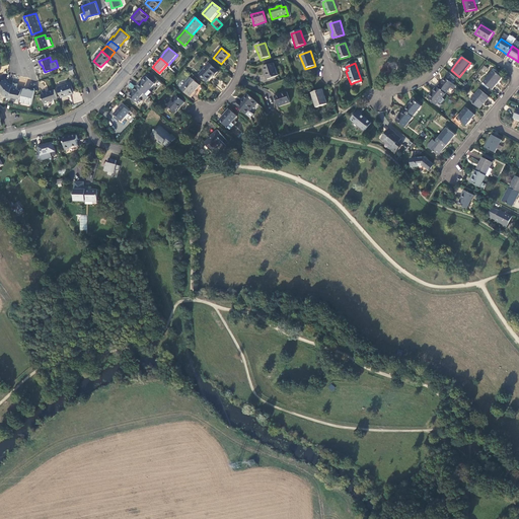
[(218,72),(208,64),(199,75),(207,82),(211,77),(212,75),(214,76),(218,72)]
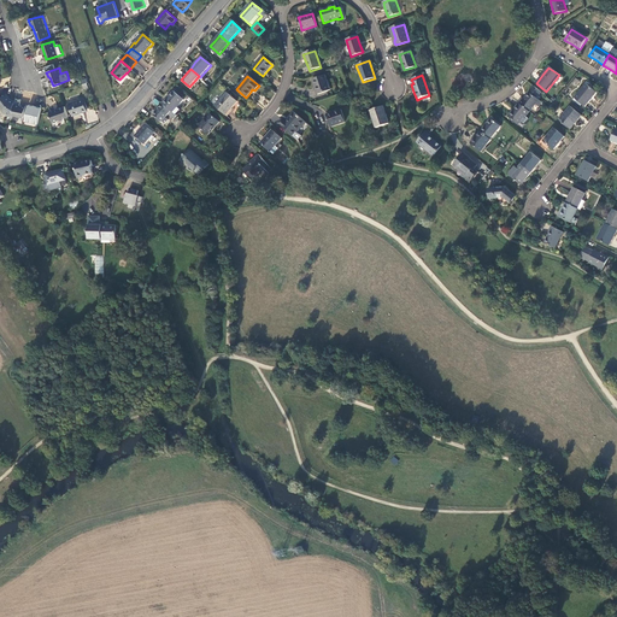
[(324,76),(312,80),(316,88),(318,94),(330,90),(324,76)]
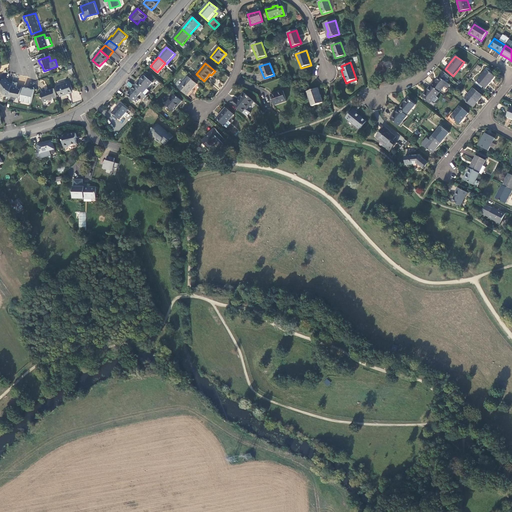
[(495,77),(486,70),(477,82),(485,89),(490,83),(495,77)]
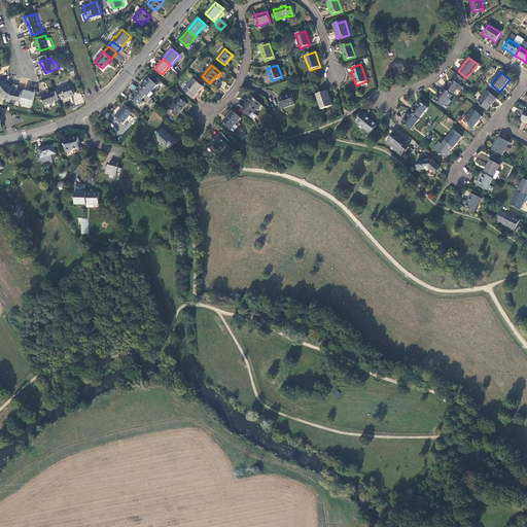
[(144,83),(139,90),(147,97),(156,85),(148,78),(144,83)]
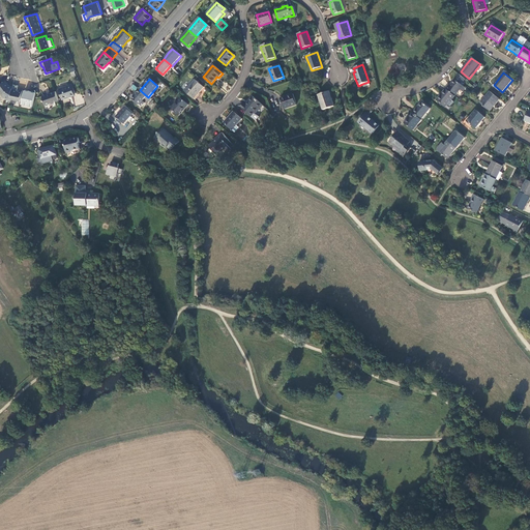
[(203,88),(195,80),(184,91),(194,99),(199,93),(203,88)]
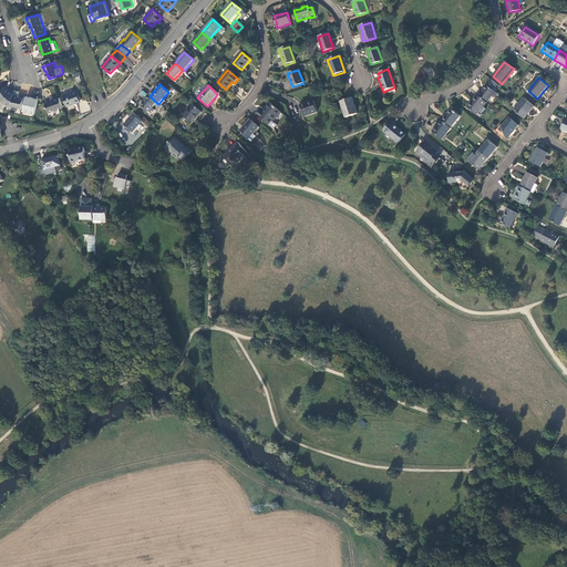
[(0,98),(4,104),(10,107),(11,106),(13,93),(10,91),(9,89),(7,86),(2,90),(0,88),(0,86),(0,98)]
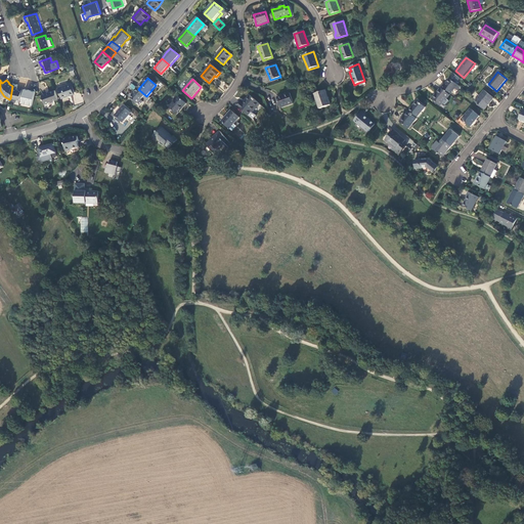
[(443,85),(440,88),(449,95),(454,89),(456,91),(460,87),(456,85),(449,80),(446,84),(444,86),(443,85)]
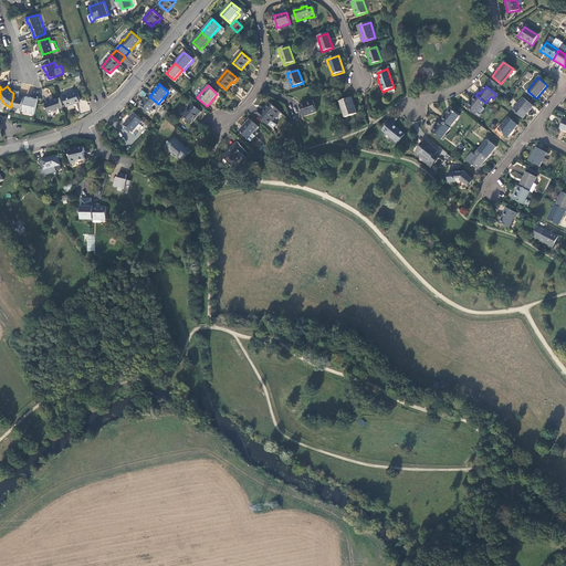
[(77,90),(64,95),(67,106),(73,104),(73,103),(76,102),(81,100),(77,90)]
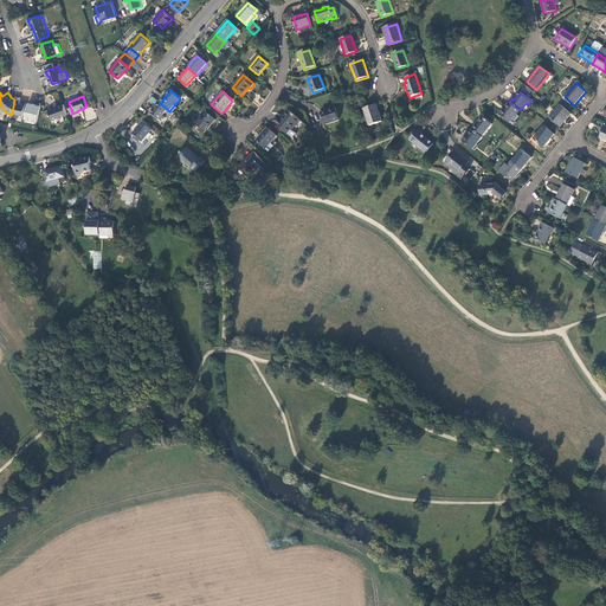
[(26,114),(27,105),(25,105),(21,104),(19,104),(20,98),(15,97),(14,100),(12,114),(23,116),(24,114),(26,114)]
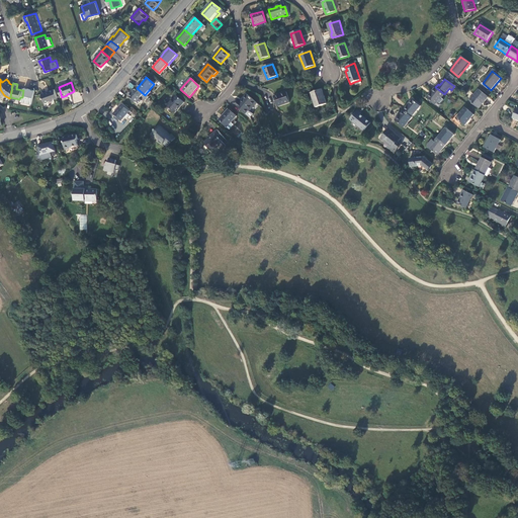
[(440,99),(444,94),(435,87),(431,93),(426,98),(435,105),(440,99)]
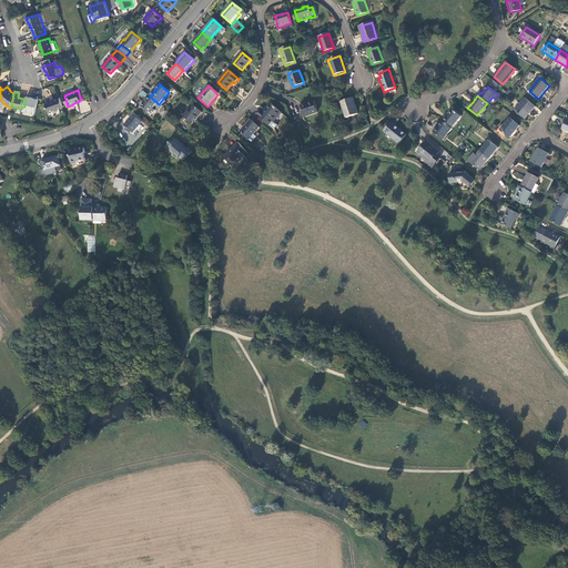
[(38,99),(38,97),(33,98),(27,97),(26,99),(24,107),(23,111),(34,114),(38,99)]
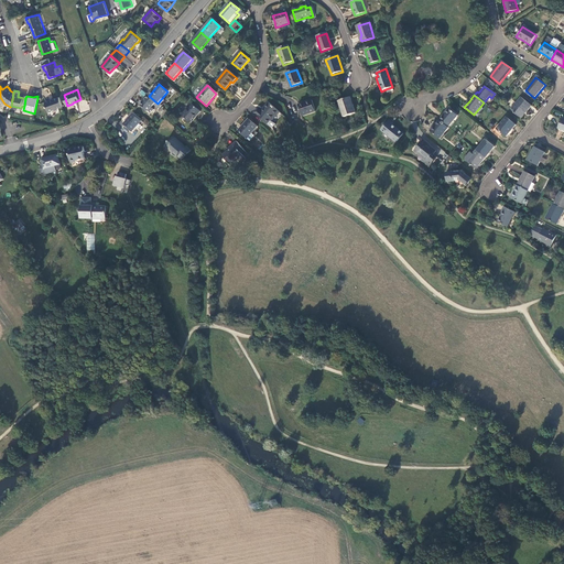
[(160,110),(162,107),(158,104),(149,96),(144,100),(140,106),(151,115),(153,110),(151,108),(154,105),(160,110)]
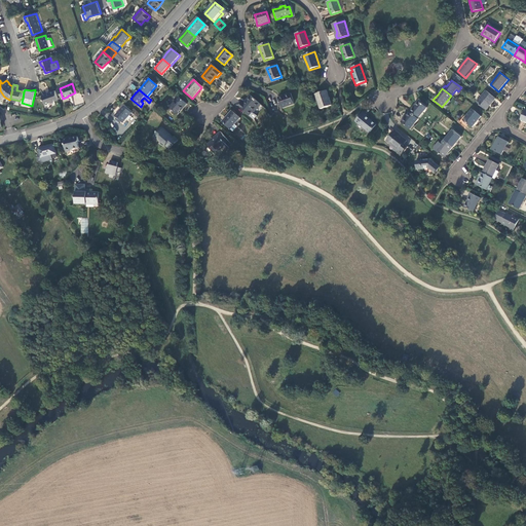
[(45,105),(59,100),(55,90),(49,92),(42,96),(45,105)]
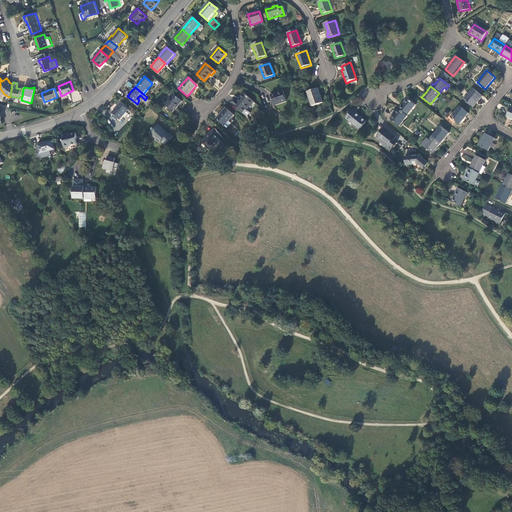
[(318,89),(307,92),(312,106),(322,103),(320,96),(318,89)]
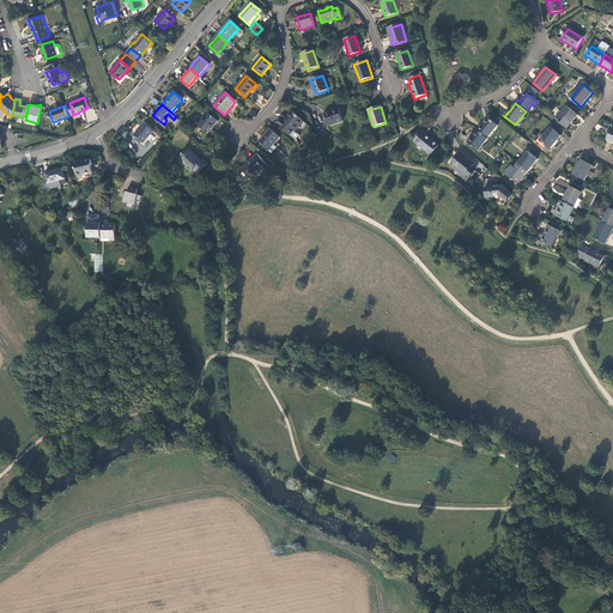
[(577,116),(566,107),(556,121),(566,129),(572,122),(577,116)]
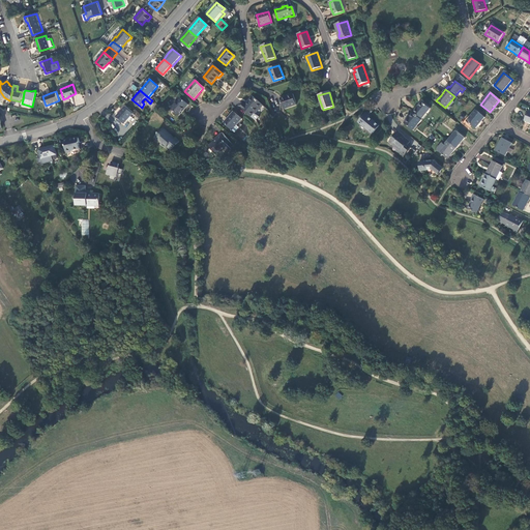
[(293,95),(281,99),(282,104),(284,110),(296,106),(293,95)]
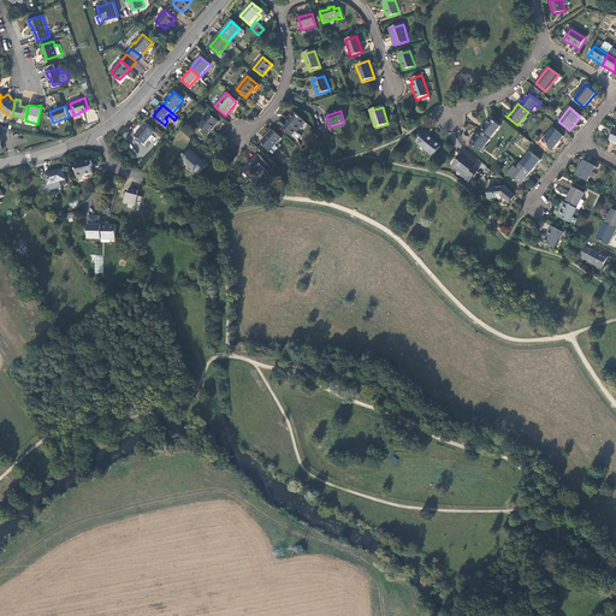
[(218,123),(207,112),(203,117),(205,118),(197,126),(207,135),(209,132),(209,131),(213,128),(213,129),(215,125),(218,123)]
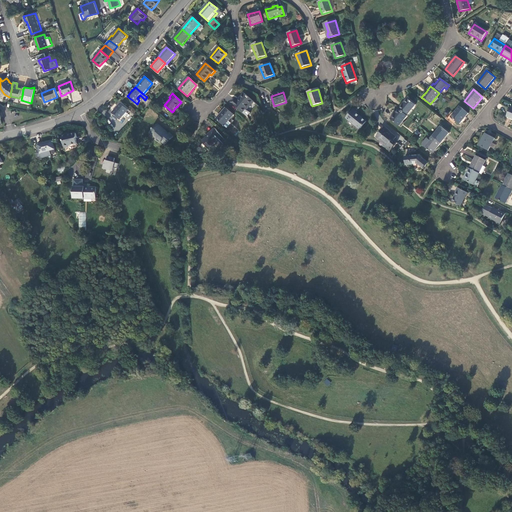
[(253,101),(244,93),(240,98),(237,101),(234,99),(231,102),(244,114),(247,111),(247,110),(246,110),(253,101)]
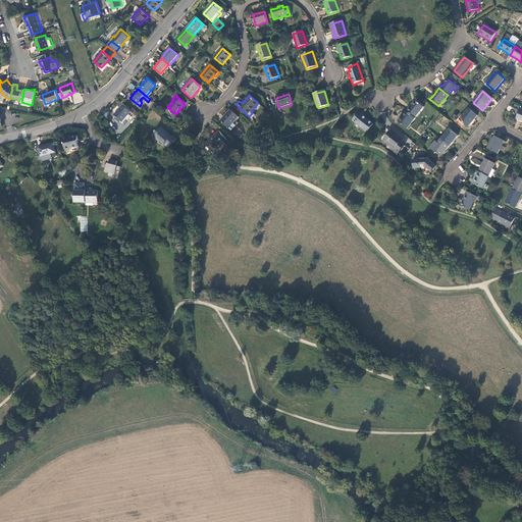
[(411,106),(407,112),(414,118),(423,107),(415,101),(411,106)]
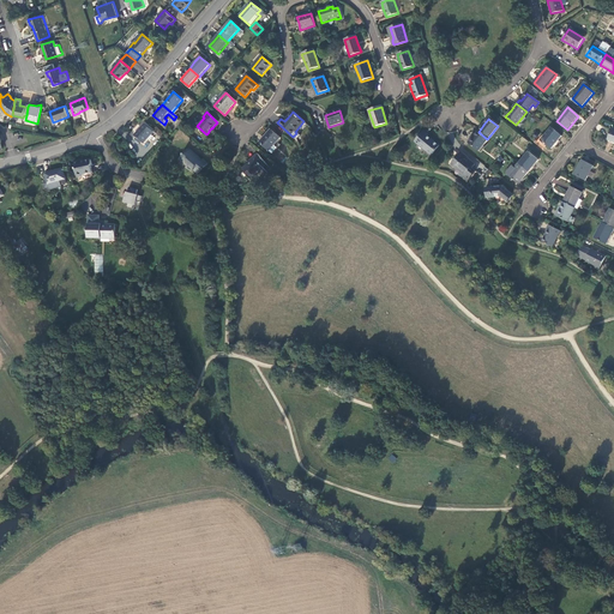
[(152,132),(144,124),(138,130),(133,136),(143,144),(152,132)]
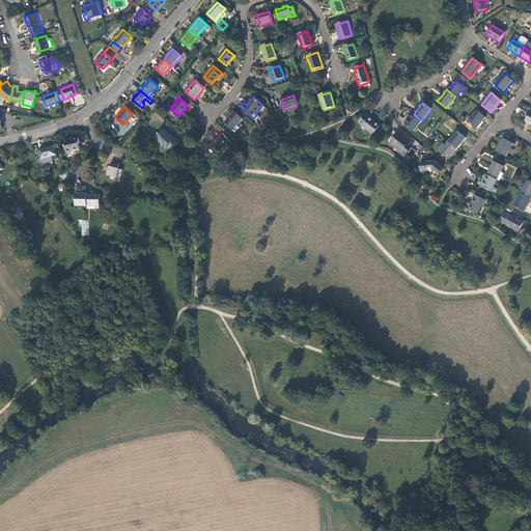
[(485,118),(476,111),(468,121),(476,129),(481,123),(485,118)]
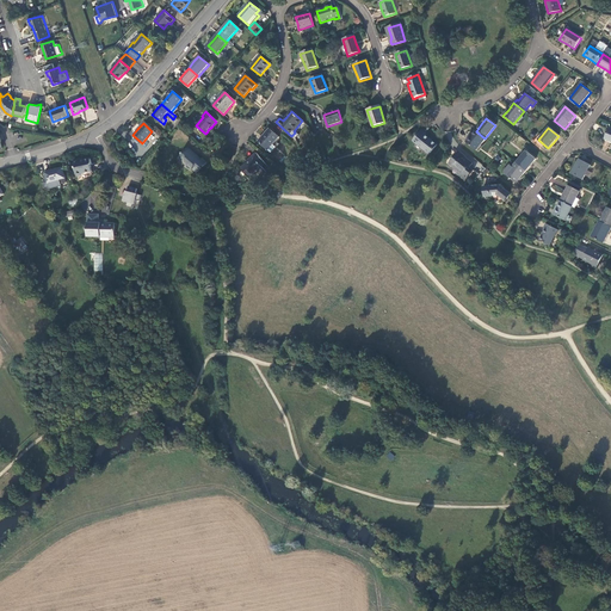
[(279,139),(270,130),(265,135),(258,142),(269,150),(276,142),(279,139)]
